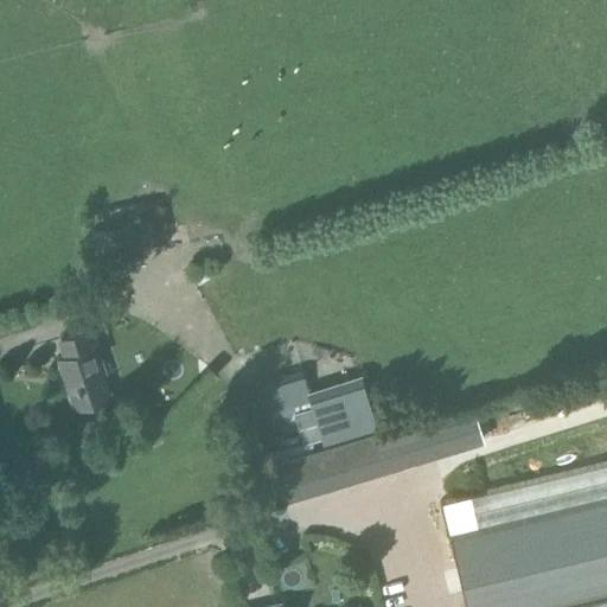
[(76,406),(109,394),(94,347),(103,345),(97,325),(62,337),(68,357),(59,359),(76,406)]
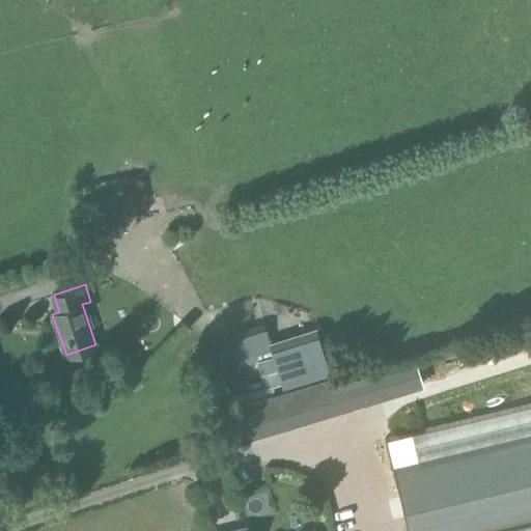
[(273,338),(269,323),(223,335),(231,367),(277,355),(286,385),(333,371),(320,325),(273,338)]
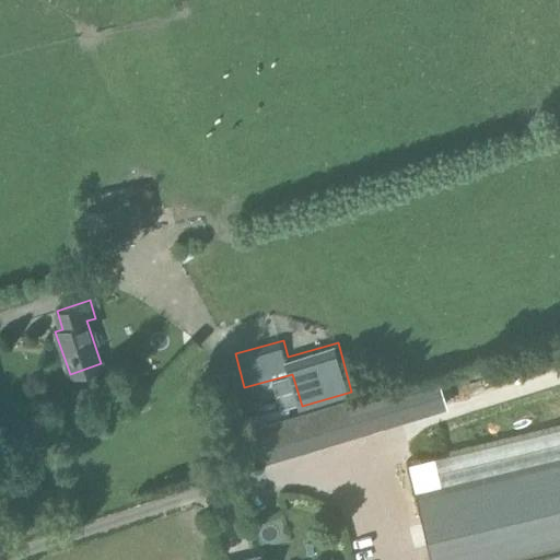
[(260,454),(445,401),(436,372),(252,424),(260,454)]
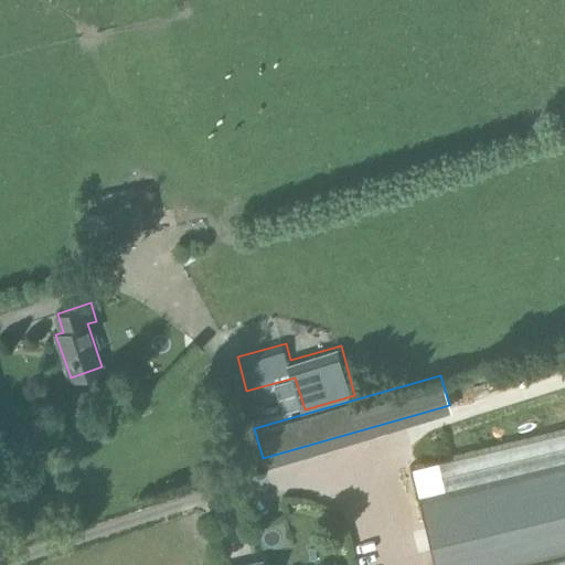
[(433,564),(518,564),(564,554),(564,464),(418,500),(433,564)]
